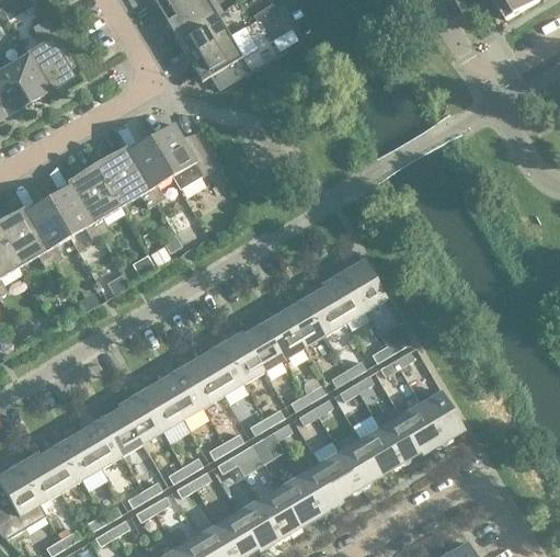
[(19,0),(24,9),(36,2),(35,0),(19,0)]
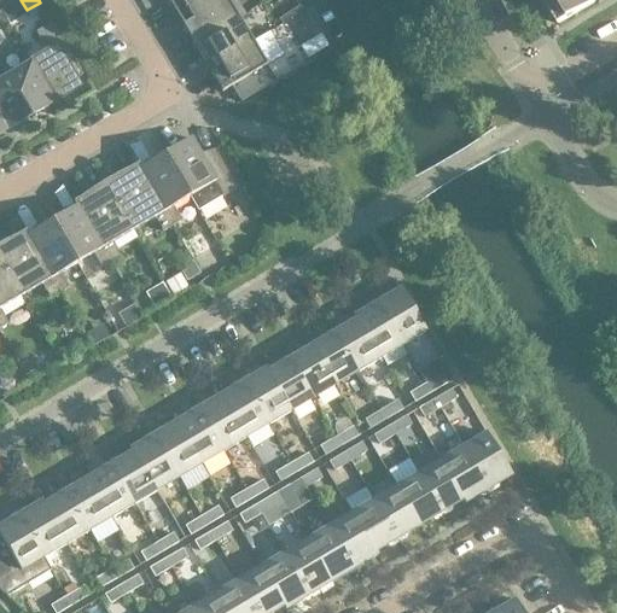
[(193,0),(187,4),(193,15),(184,21),(195,40),(239,13),(232,0),(193,0)]
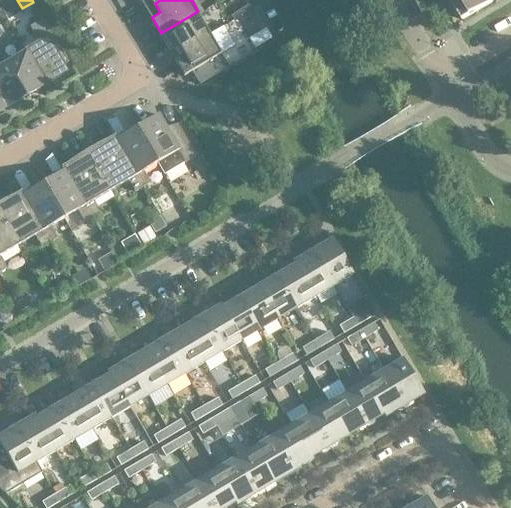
[(451,0),(455,7),(456,6),(463,16),(489,0),(451,0)]
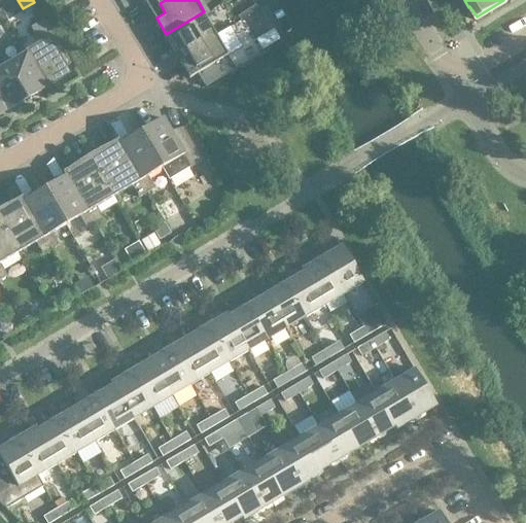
[(256,1),(238,12),(241,16),(259,6),(256,1)]
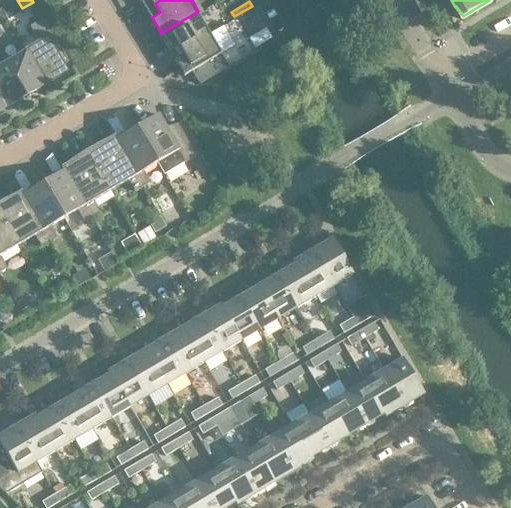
[(210,30),(198,11),(161,33),(170,48),(178,44),(181,48),(210,30)]
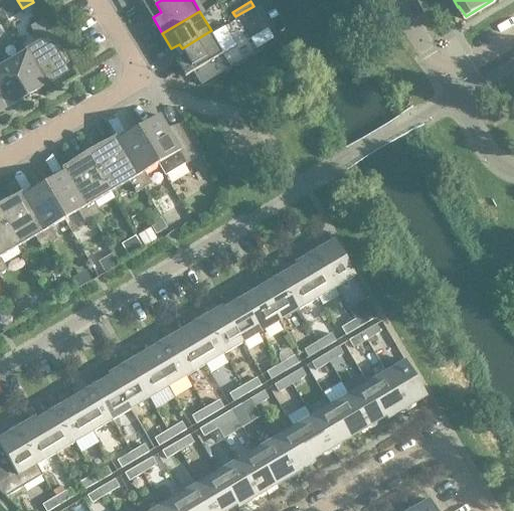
[(43,16),(43,15),(30,23),(40,40),(26,48),(45,81),(54,76),(54,77),(65,69),(62,62),(68,58),(43,16)]
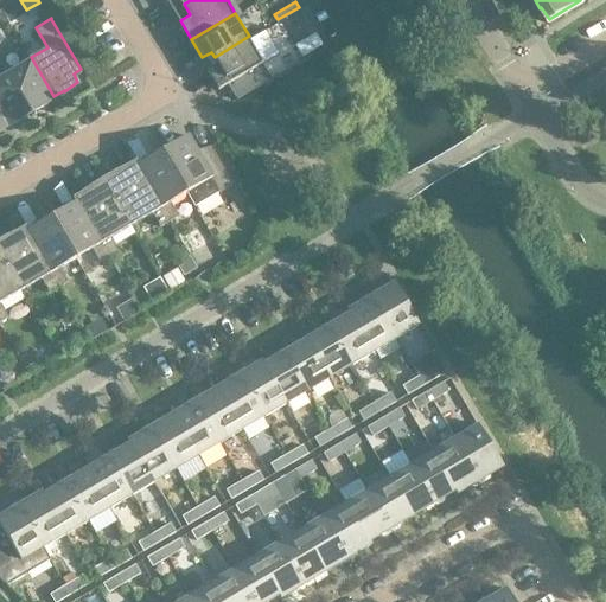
[(316,29),(297,40),(304,53),(323,42),(316,29)]
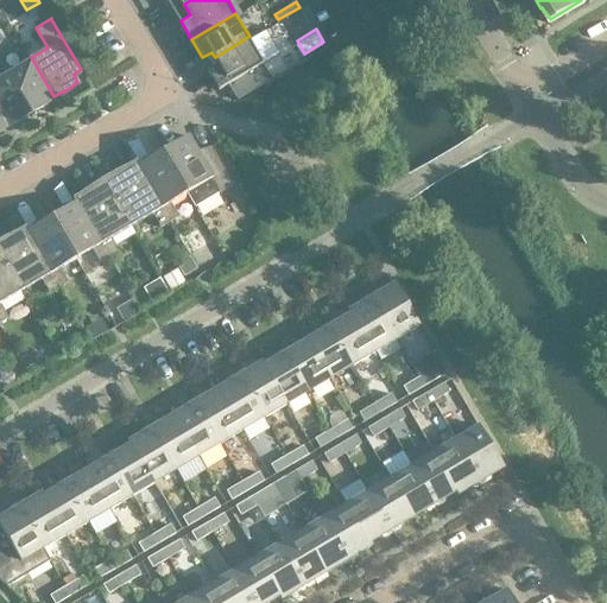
[(272,76),(250,36),(215,57),(217,62),(208,68),(219,87),(241,74),(250,89),(272,76)]
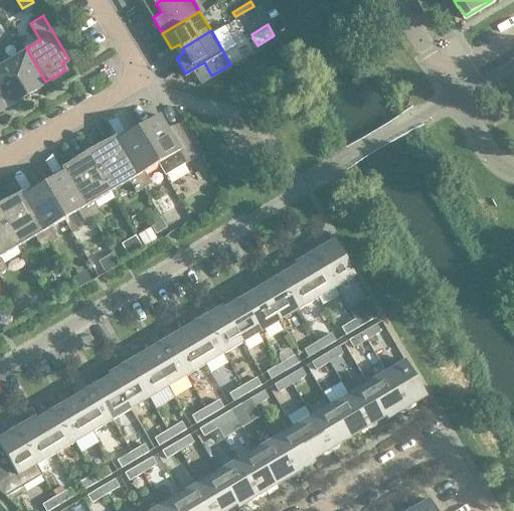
[(45,81),(26,48),(6,60),(25,93),(37,88),(36,87),(45,81)]
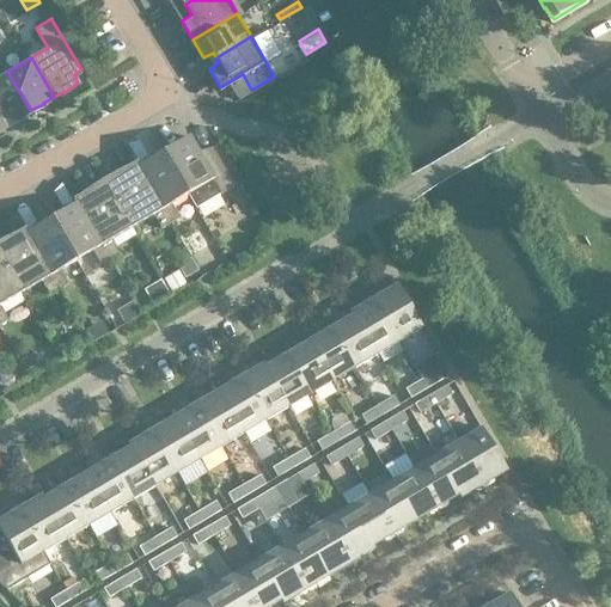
[(30,110),(7,72),(0,75),(0,112),(7,124),(17,118),(18,120),(30,110)]
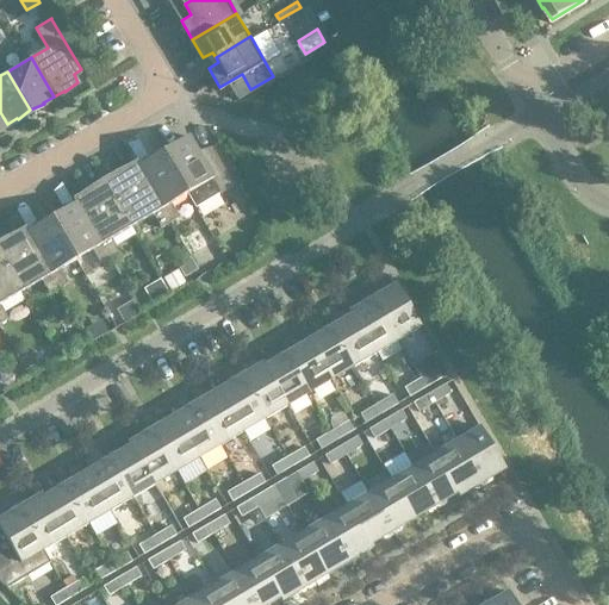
[(188,133),(162,148),(187,191),(196,204),(235,181),(212,144),(199,151),(188,133)]
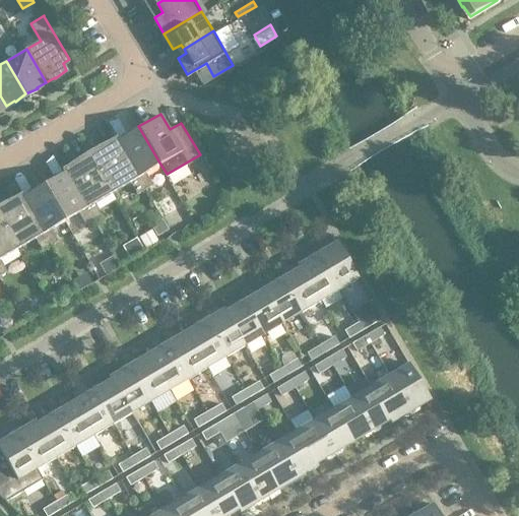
[(138,126),(119,138),(118,139),(139,175),(137,176),(144,188),(154,182),(147,170),(159,163),(138,126)]
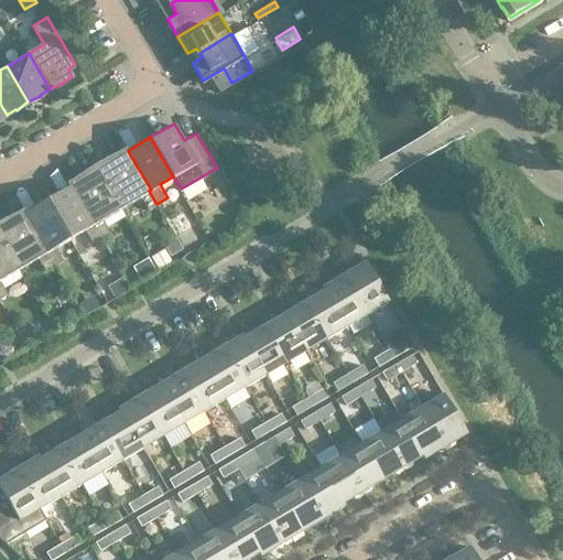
[(126,147),(97,163),(122,206),(142,194),(150,207),(157,204),(149,191),(151,190),(128,151),(129,150),(126,147)]
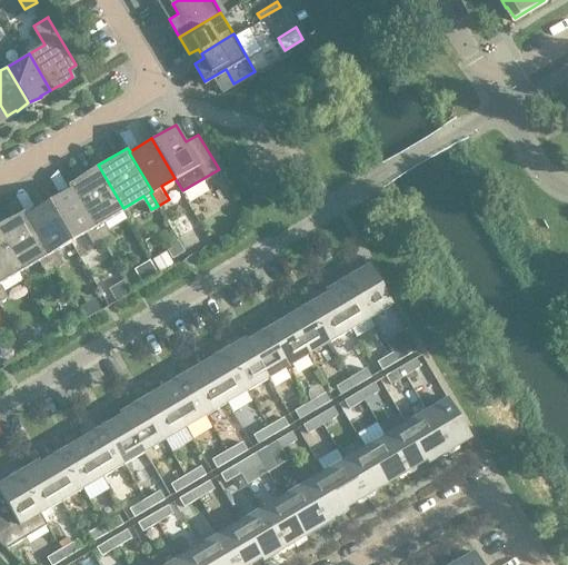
[(123,208),(98,165),(68,182),(70,187),(71,186),(95,226),(97,224),(105,237),(110,234),(102,220),(123,208)]
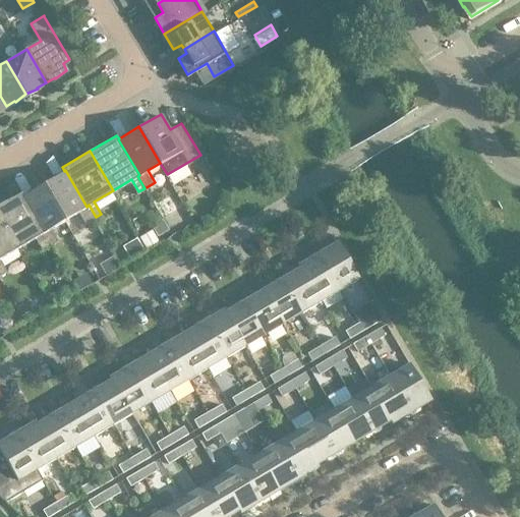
[(87,207),(65,170),(64,171),(44,183),(65,219),(78,212),(84,223),(96,217),(89,205),(87,207)]
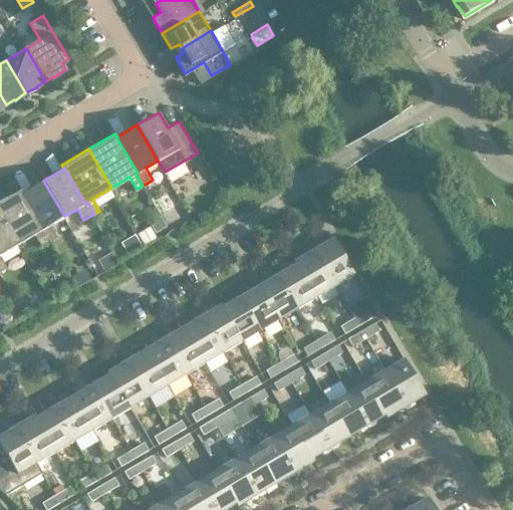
[(43,181),(23,192),(22,193),(43,228),(41,230),(48,241),(59,235),(52,223),(64,216),(43,181)]
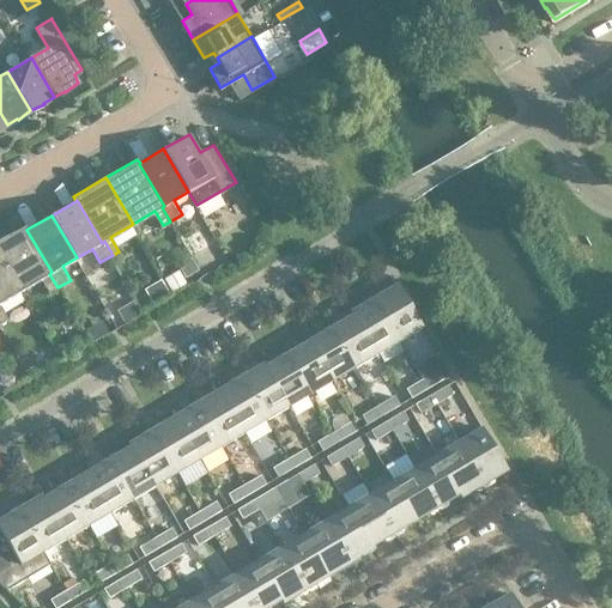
[(25,225),(0,239),(0,255),(20,291),(43,278),(52,291),(58,287),(49,274),(52,272),(26,230),(28,229),(25,225)]
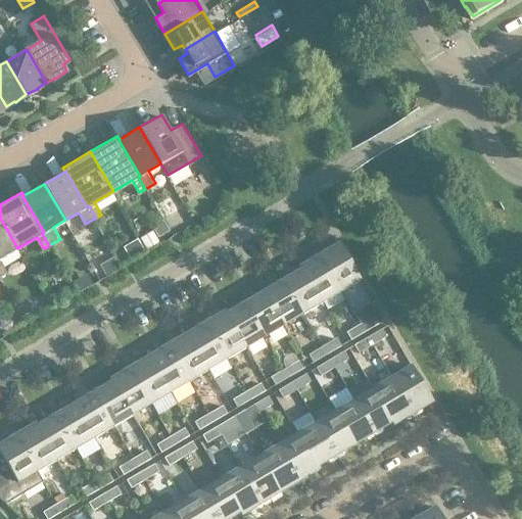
[(0,257),(17,248),(0,218),(0,273),(1,274),(6,271),(0,261),(0,257)]
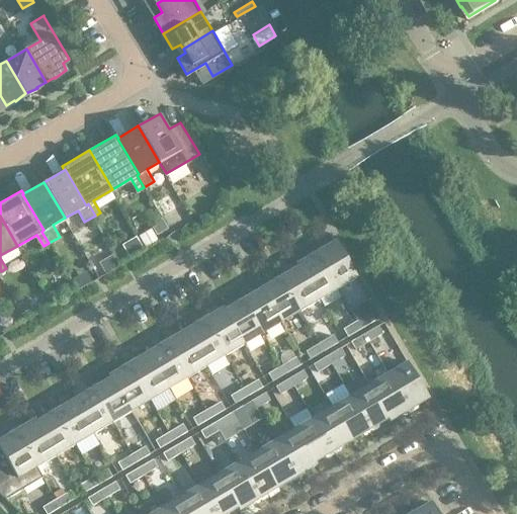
[(162,216),(155,220),(161,231),(168,227),(162,216)]
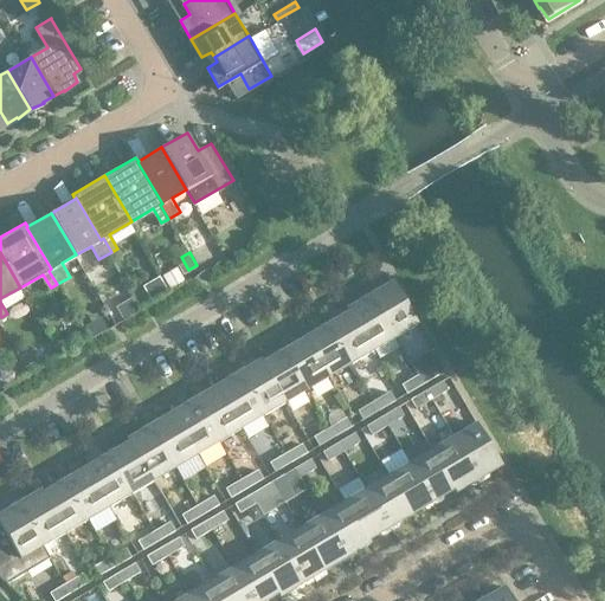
[(418,321),(393,279),(371,292),(396,335),(418,321)]
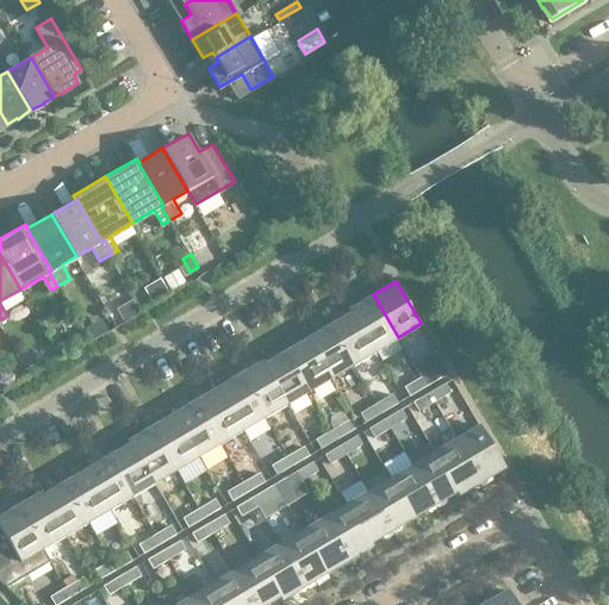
[(398,337),(373,294),(349,309),(352,311),(353,311),(376,350),(398,337)]
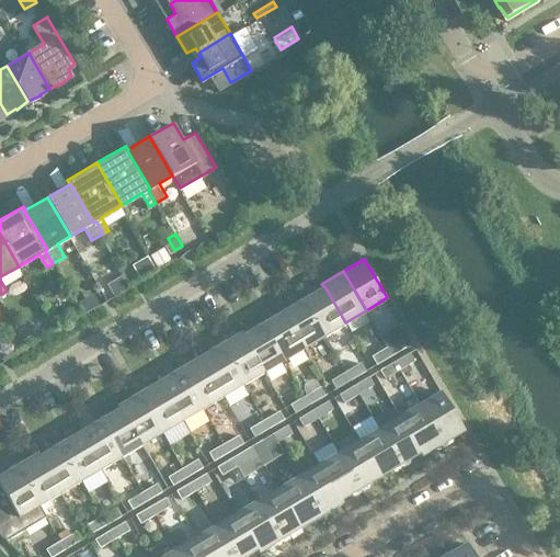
[(345,322),(324,286),(323,286),(304,298),(326,334),(345,322)]
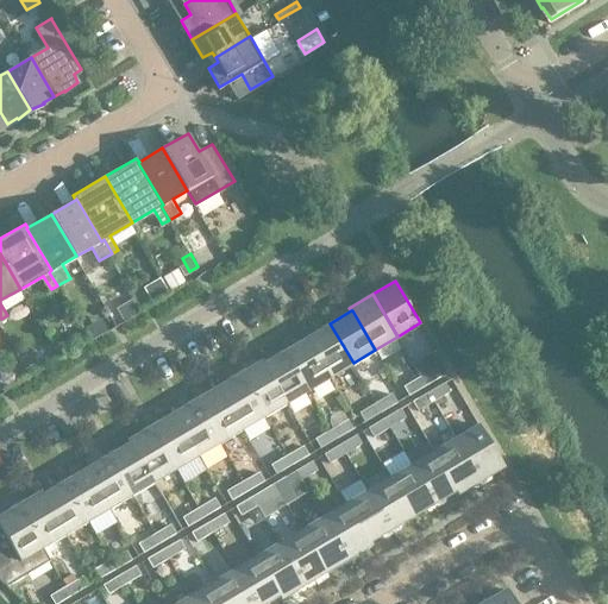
[(353,363),(330,323),(308,337),(331,376),(353,363)]
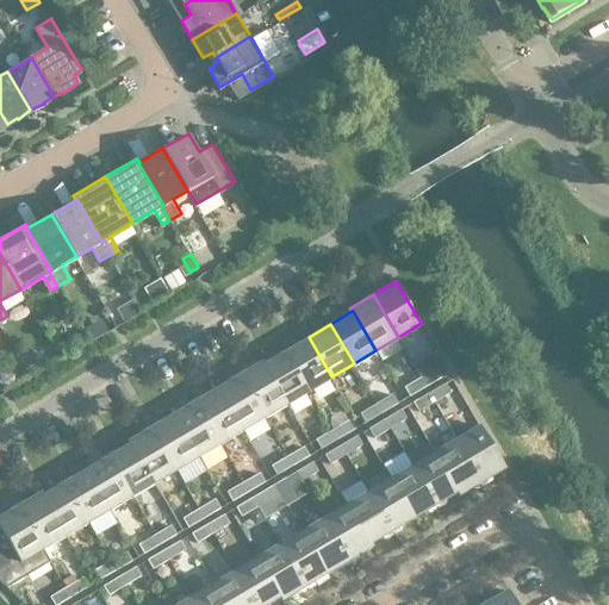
[(331,376),(309,337),(286,350),(310,390),(331,376)]
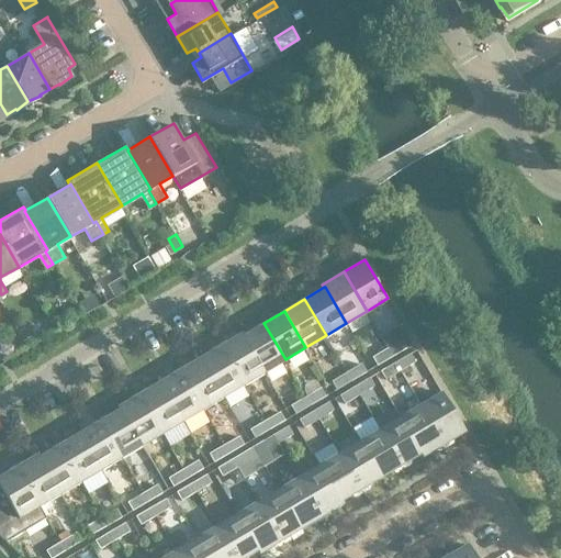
[(264,323),(245,334),(244,335),(265,371),(285,359),(264,323)]
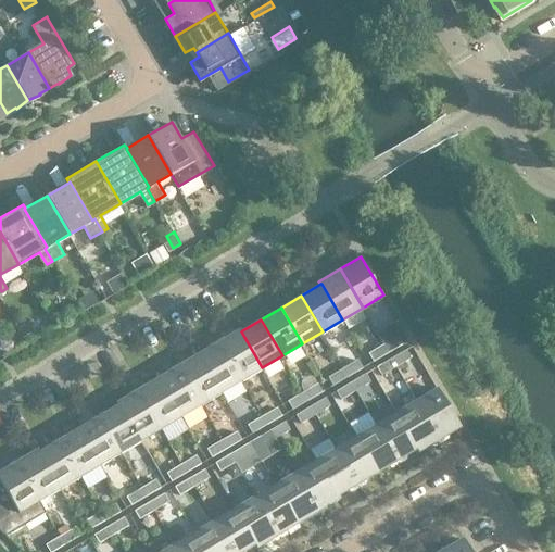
[(240,328),(218,340),(242,379),(262,367),(241,331),(242,330),(240,328)]
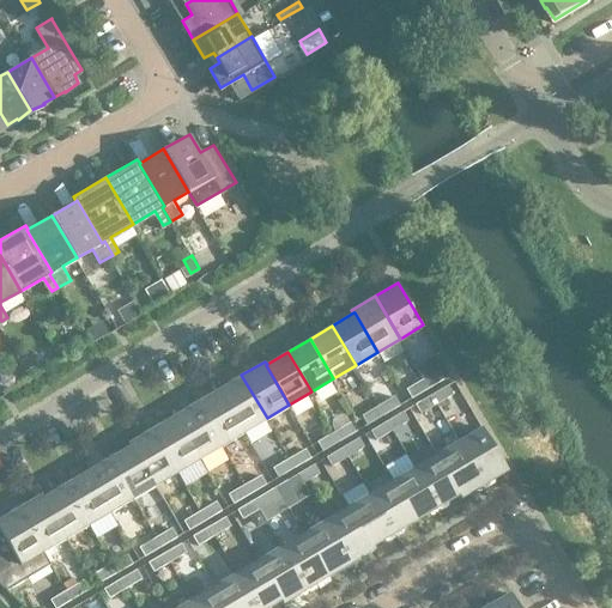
[(440,368),(423,377),(428,385),(444,376),(440,368)]
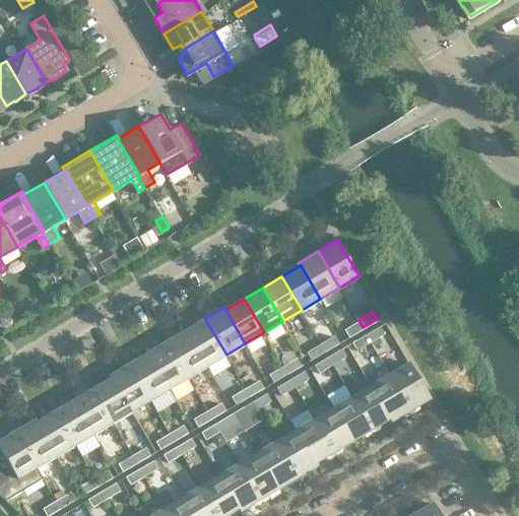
[(226,355),(204,318),(186,329),(207,366),(226,355)]
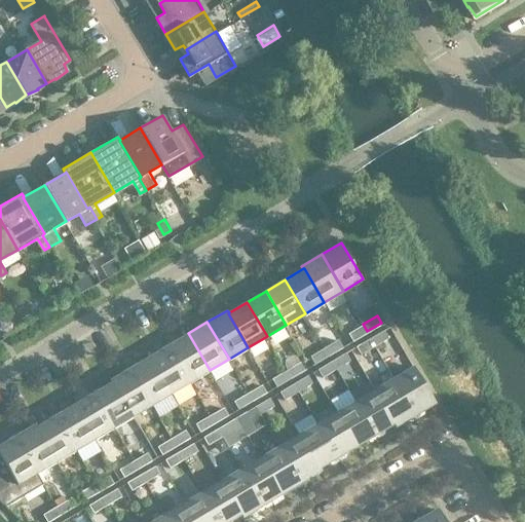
[(367,331),(363,324),(348,332),(353,339),(367,331)]
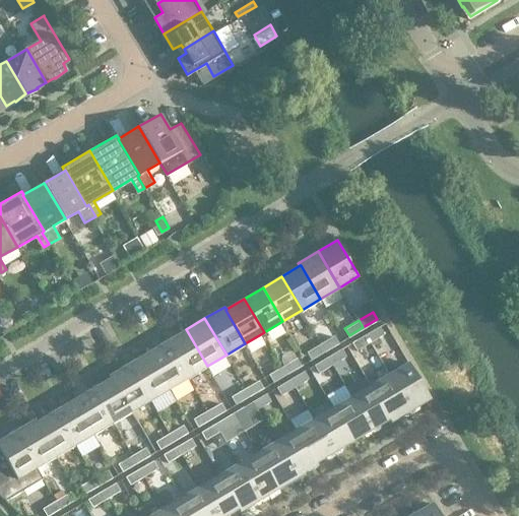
[(385,332),(380,324),(366,332),(371,340),(385,332)]
